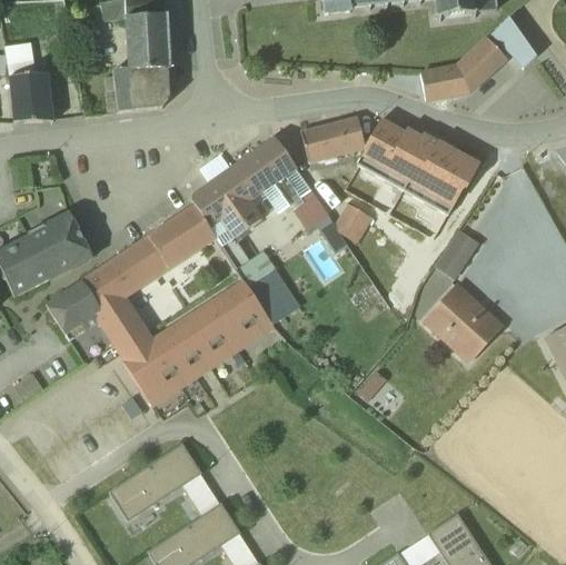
[(118,0),(101,5),(103,21),(126,18),(128,68),(168,66),(165,0),(118,0)]
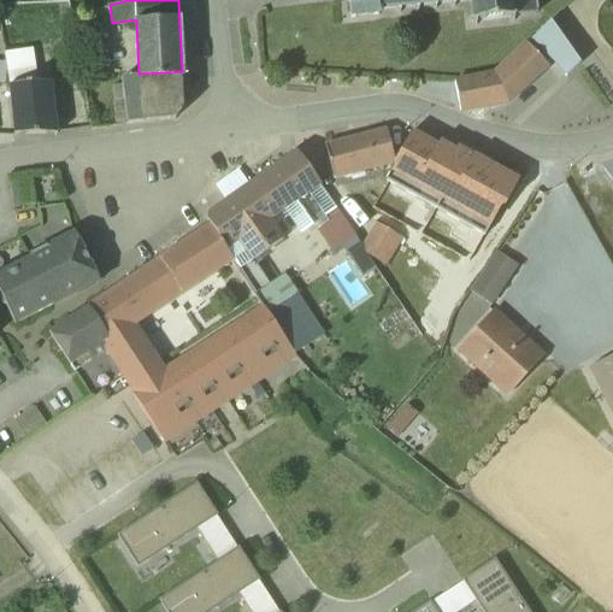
[(349,0),(352,16),(381,13),(379,7),(449,0),(472,0),(475,19),(537,11),(536,0),(349,0)]
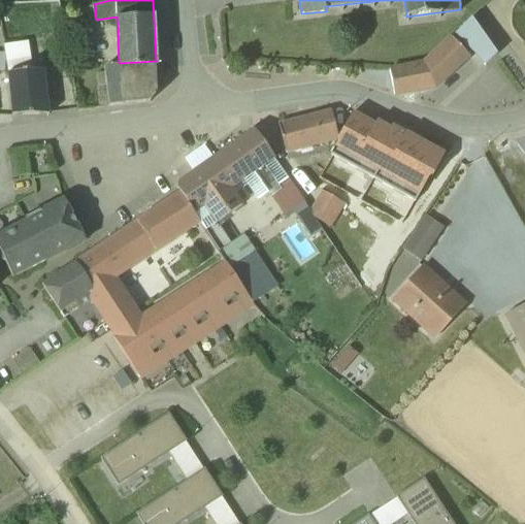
[(51,32),(56,62),(70,60),(62,11),(52,13),(55,31),(51,32)]
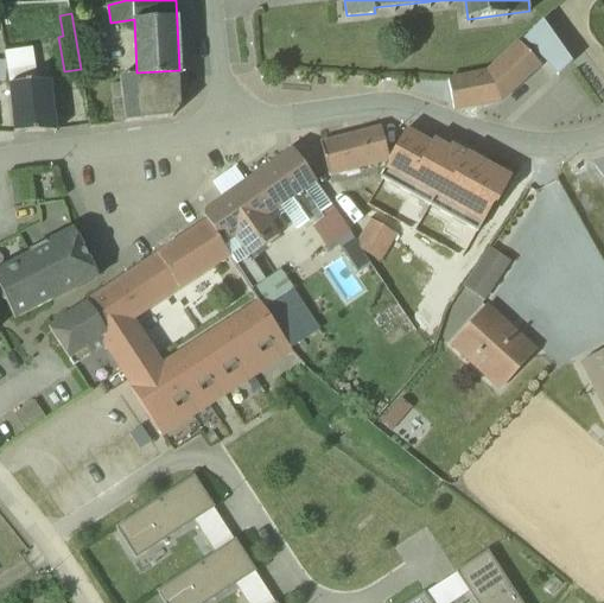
[(544,18),(523,37),(544,57),(559,73),(573,59),(544,18)]
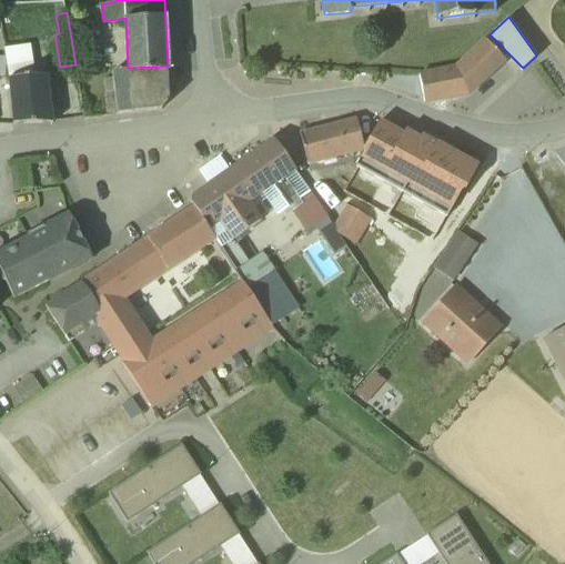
[(504,56),(508,53),(490,34),(486,37),(485,34),(456,63),(420,70),(425,100),(467,92),(505,58),(504,56)]
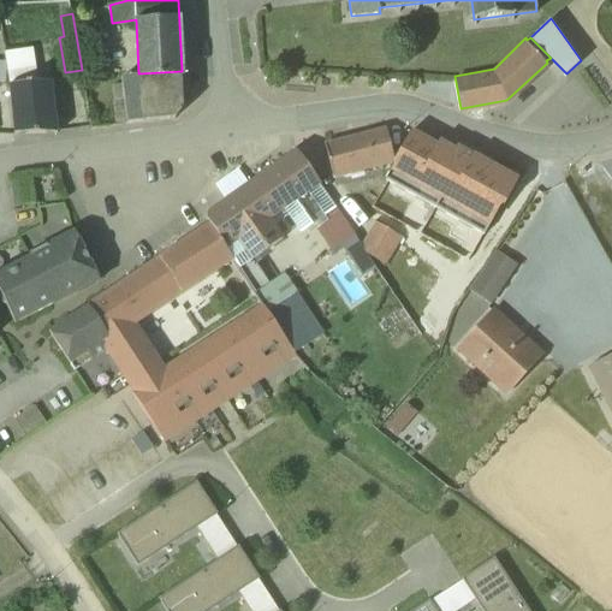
[(36,45),(6,49),(16,131),(58,130),(52,79),(41,79),(36,45)]
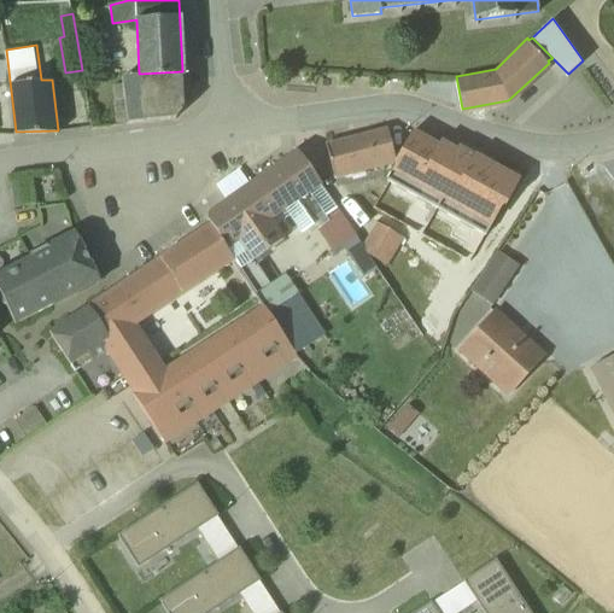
[(185,107),(182,71),(122,75),(124,97),(115,98),(118,123),(176,116),(185,107)]
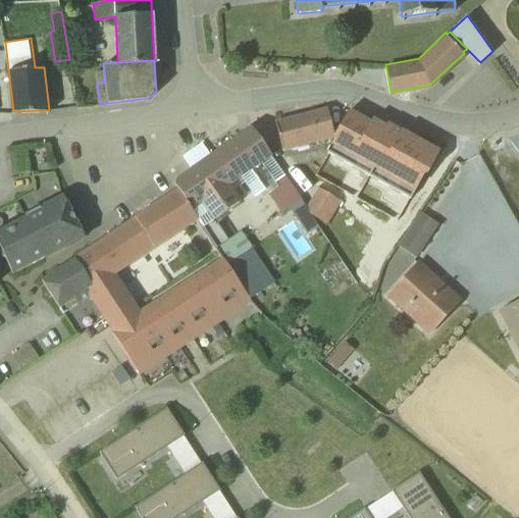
[(328,107),(276,120),(284,149),(333,138),(335,135),(328,107)]
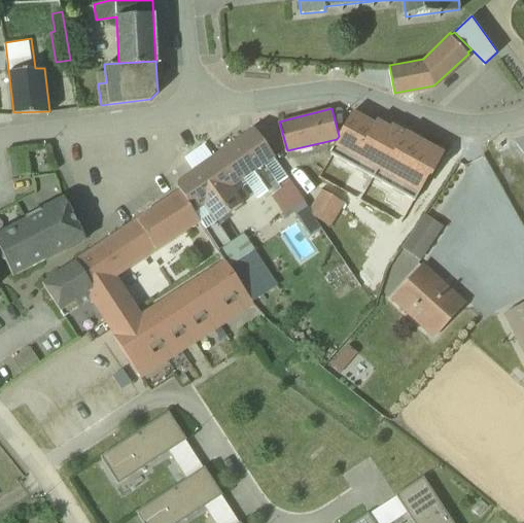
[(337,139),(329,152),(415,199),(428,174),(430,175),(445,152),(397,127),(395,130),(377,119),(375,123),(353,110),(339,136),(337,139)]
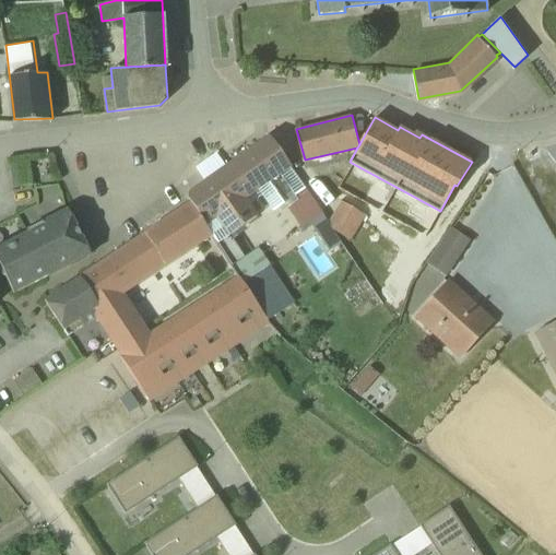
[(190,200),(213,234),(269,317),(296,300),(259,245),(244,256),(231,233),(258,213),(247,198),(260,189),(275,210),(307,186),(291,166),(270,136),(191,191),(191,197),(190,198),(190,200)]
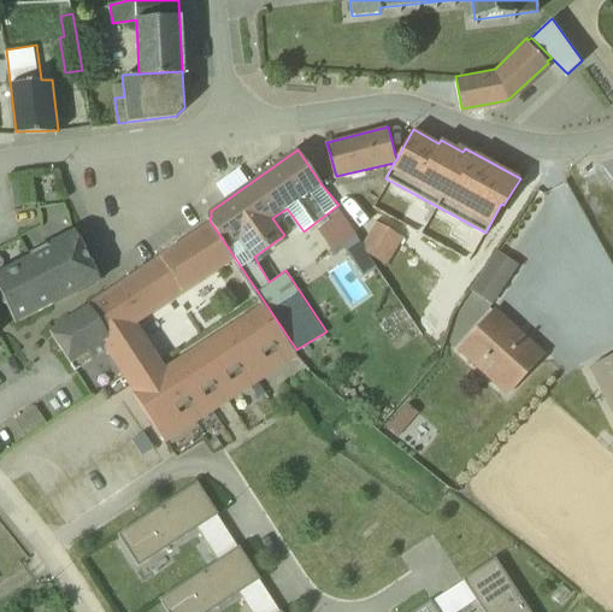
[(341,207),(318,221),(337,253),(347,248),(363,274),(375,266),(341,207)]
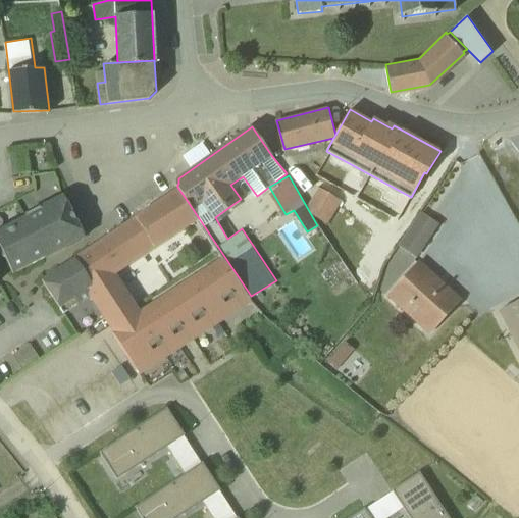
[(342,199),(318,186),(307,206),(311,212),(314,214),(328,222),(342,199)]
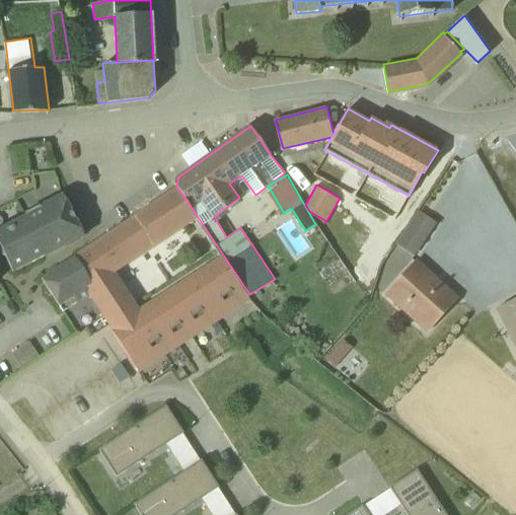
[(155,245),(198,217),(176,186),(155,200),(134,214),(155,245)]
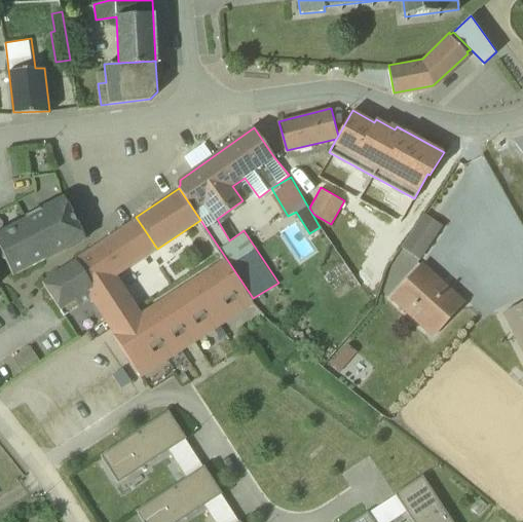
[(86,238),(64,193),(40,207),(39,208),(26,215),(27,217),(0,229),(0,247),(14,274),(86,238)]
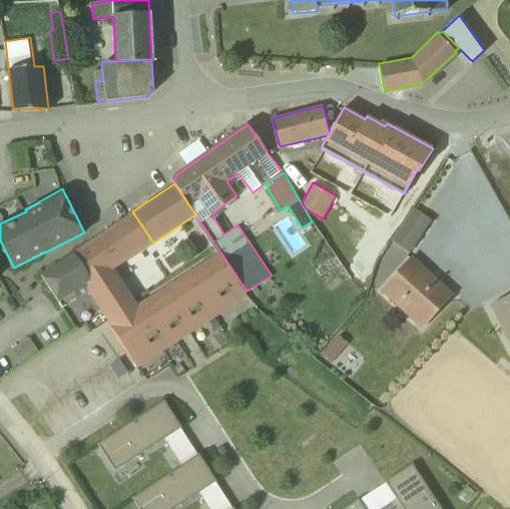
[(432,219),(414,207),(393,239),(410,251),(432,219)]
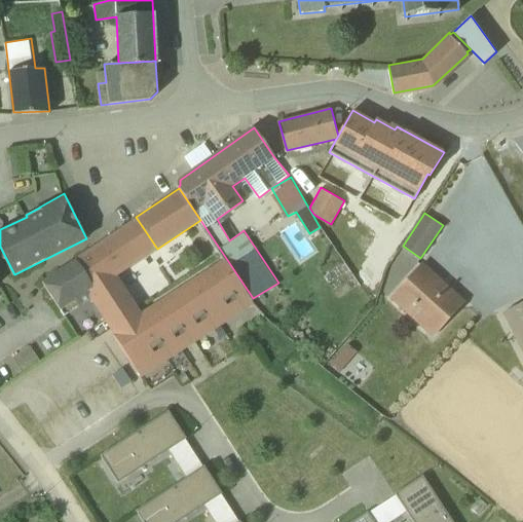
[(95,289),(157,249),(136,217),(75,257),(95,289)]
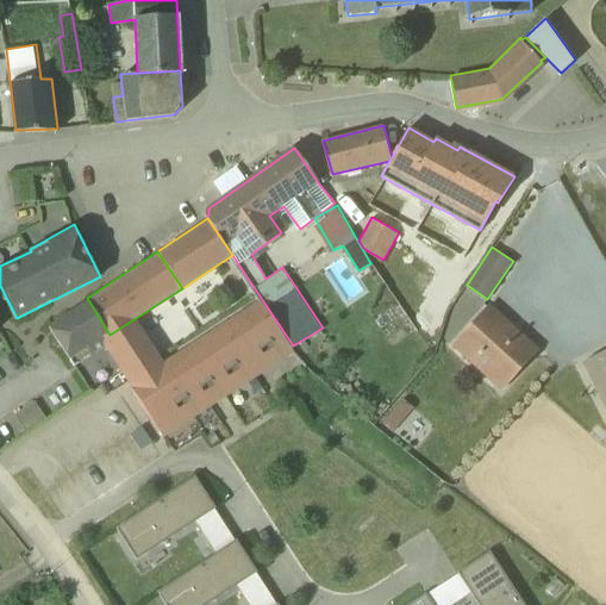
[(294,349),(261,299),(223,324),(255,374),(294,349)]
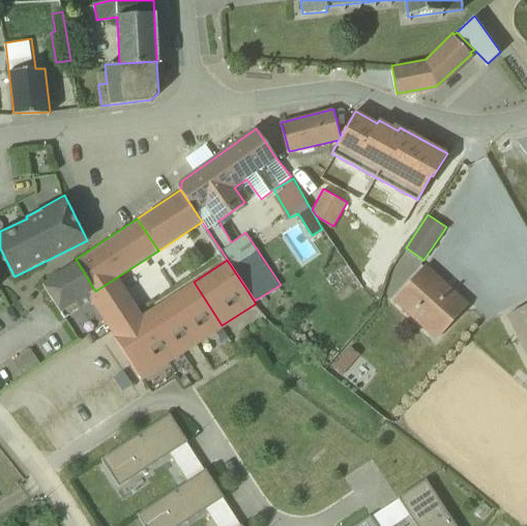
[(42,283),(64,316),(97,295),(77,261),(42,283)]
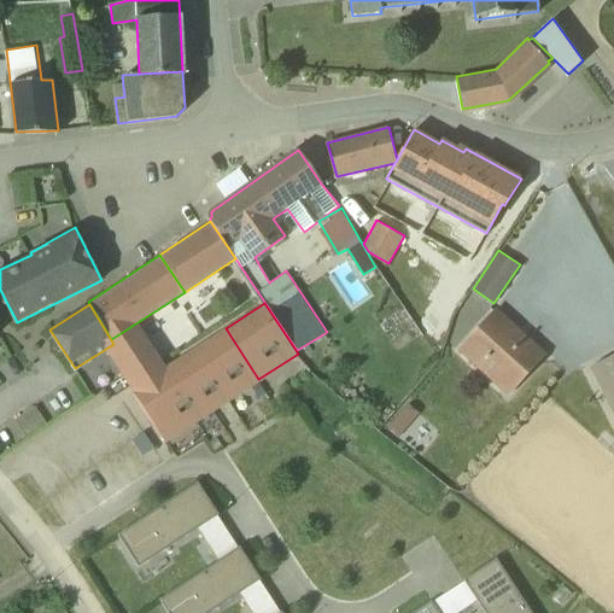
[(547,352),(496,307),(457,349),(508,395),(547,352)]
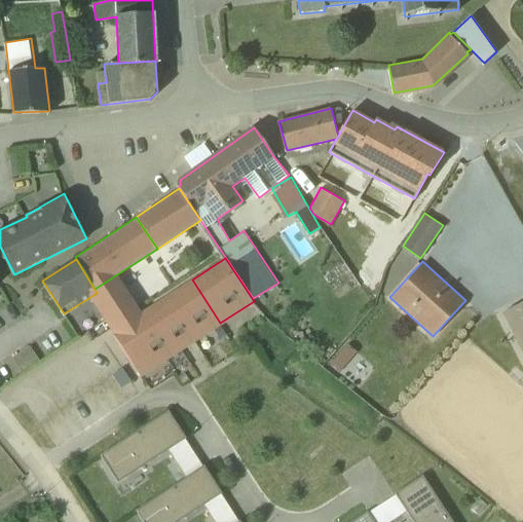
[(171,356),(182,347),(153,304),(142,311),(118,274),(95,289),(97,293),(91,297),(141,374),(171,356)]
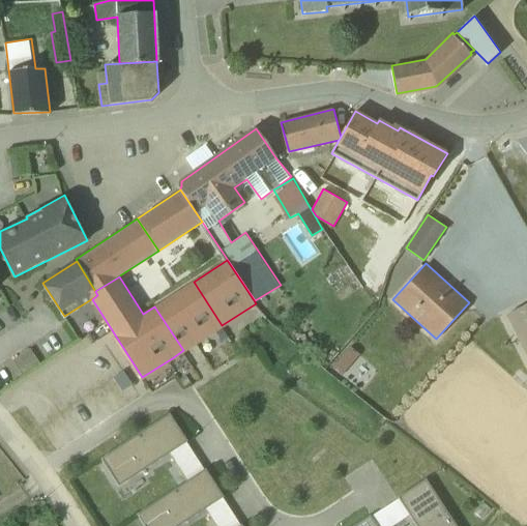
[(222,325),(194,282),(154,307),(183,350),(222,325)]
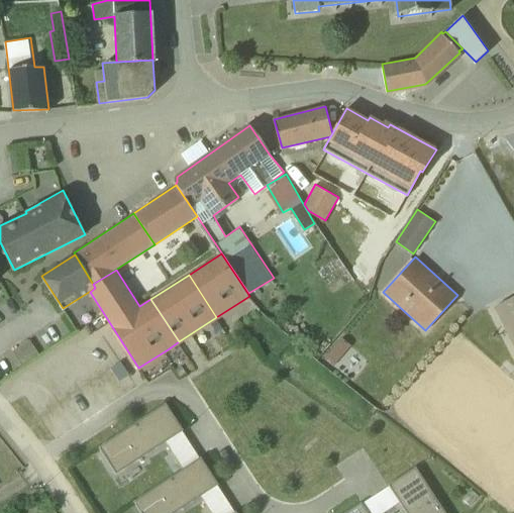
[(513,296),(494,306),(513,346),(513,296)]
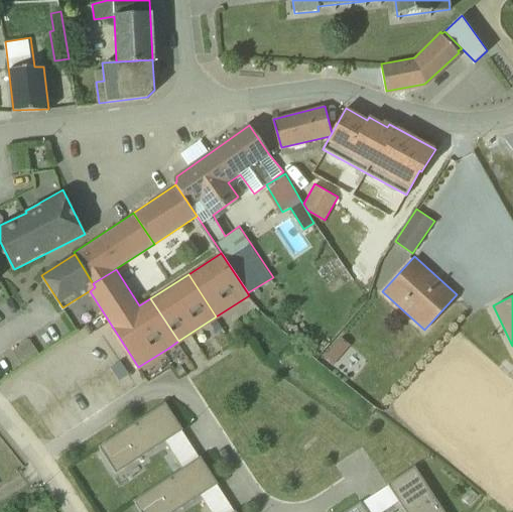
[(329,351),(352,375),(370,358),(346,334),(329,351)]
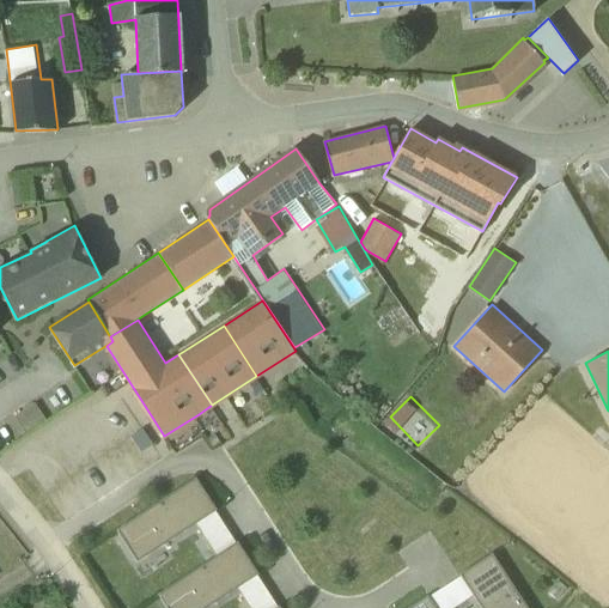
[(35,401),(14,414),(26,431),(47,418),(35,401)]
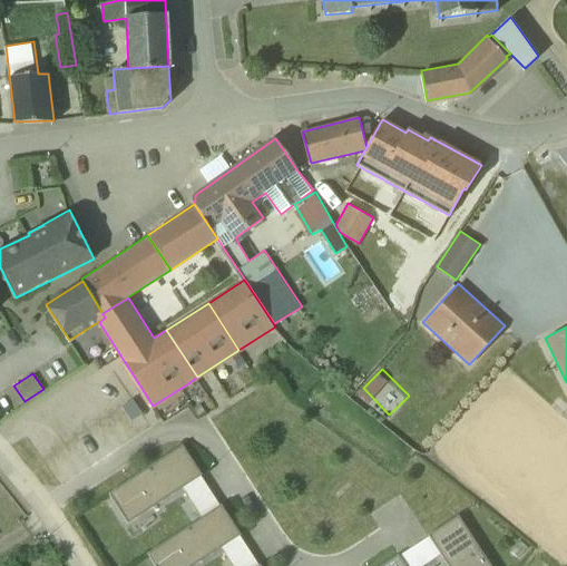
[(201,475),(203,474),(183,443),(109,493),(128,521),(182,487),(202,516),(221,504),(201,475)]
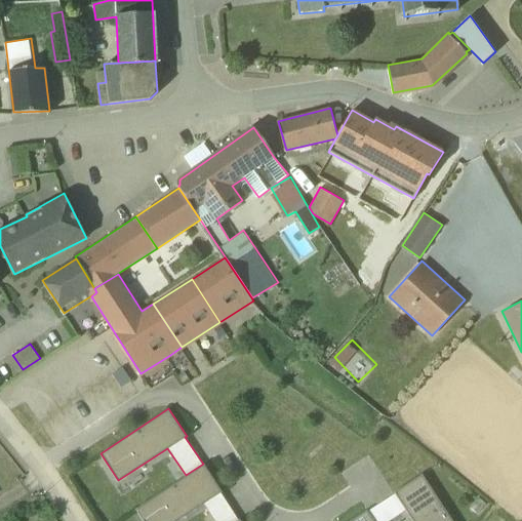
[(222,491),(223,491),(204,464),(136,508),(145,520),(175,520),(204,503),(215,520),(235,520),(239,519),(222,491)]
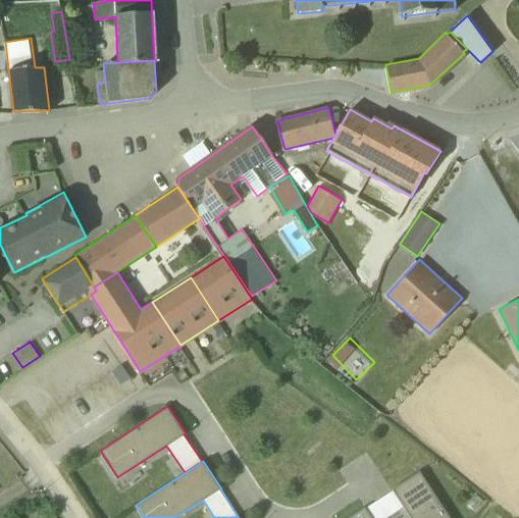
[(450,517),(420,471),(393,488),(394,489),(366,507),(373,517),(386,517),(405,507),(411,517),(450,517)]
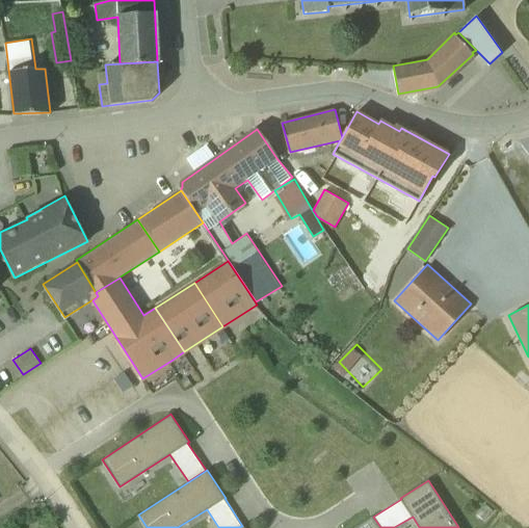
[(379,527),(372,517),(353,527),(379,527)]
